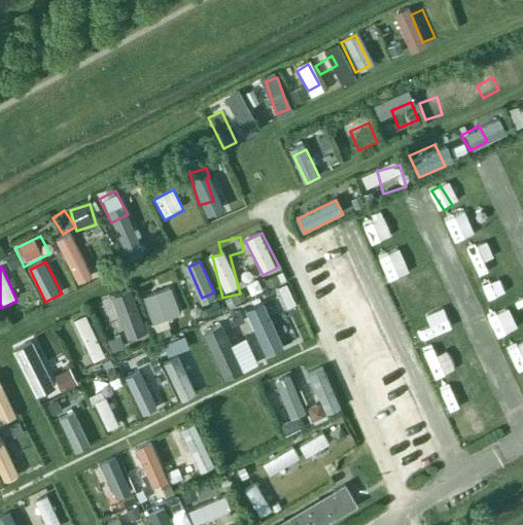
[(171,288),(145,300),(158,325),(182,314),(171,288)]
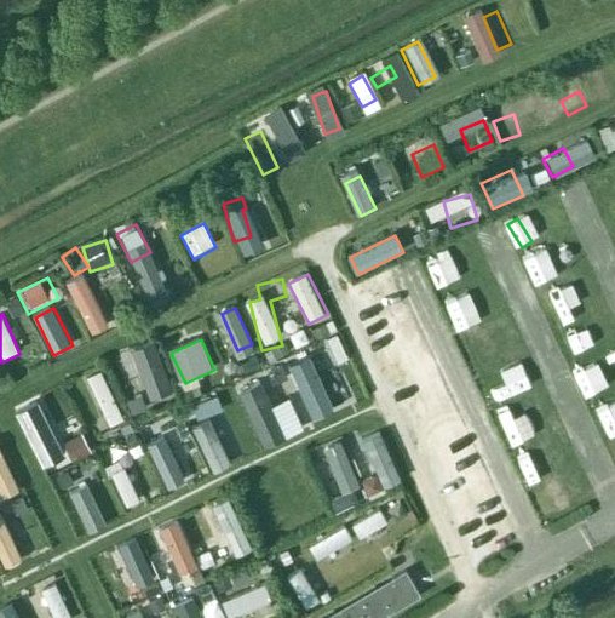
[(500,354),(511,378),(532,370),(521,344),(500,354)]
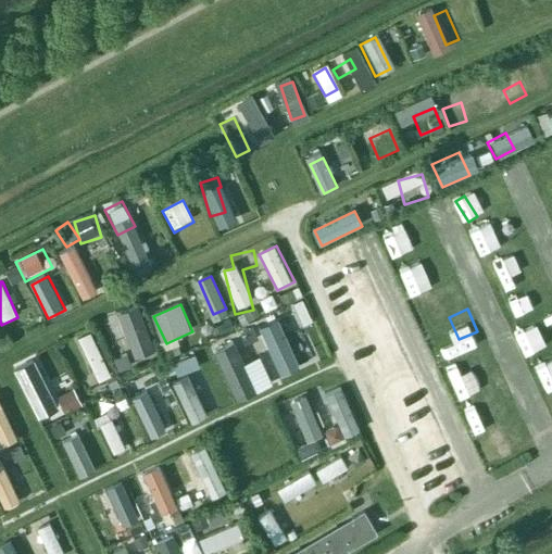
[(525,309),(504,317),(514,339),(534,330),(525,309)]
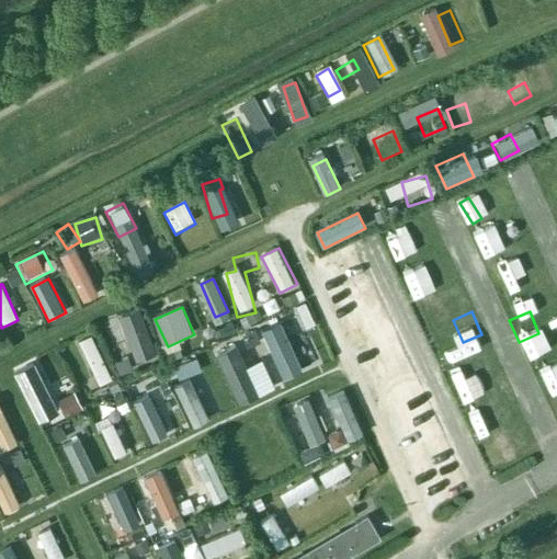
[(134,312),(118,316),(124,349),(139,346),(134,312)]
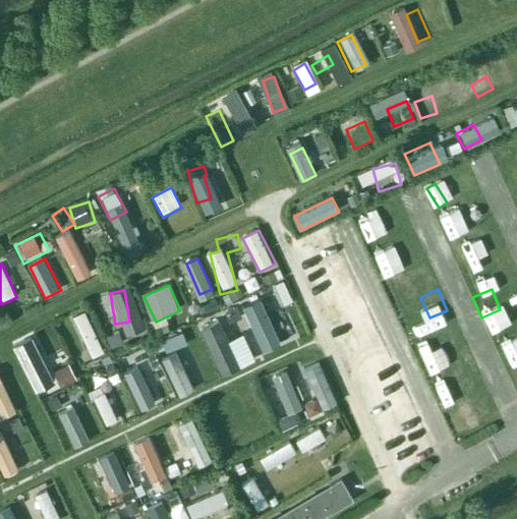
[(76,315),(92,358),(105,354),(89,310),(76,315)]
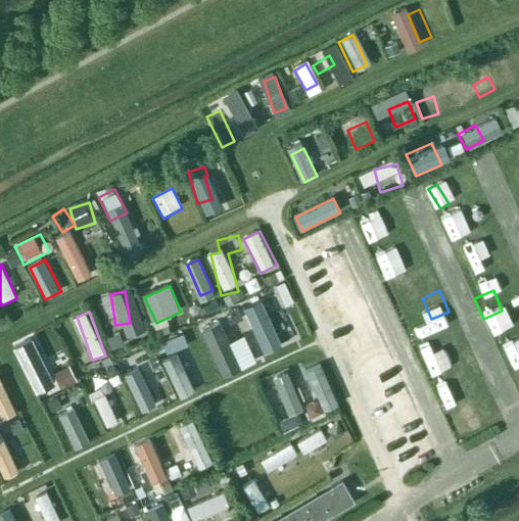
[(234,321),(253,363),(274,353),(254,312),(234,321)]
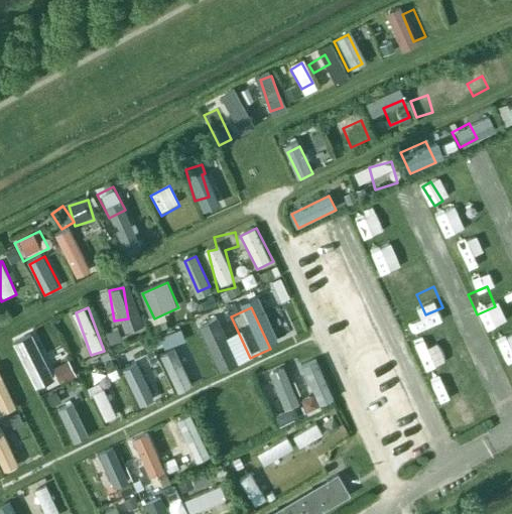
[(235,333),(221,338),(232,366),(245,361),(235,333)]
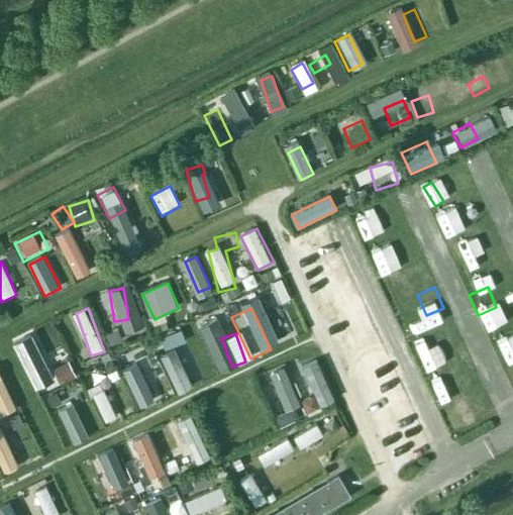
[(323,404),(335,399),(316,359),(305,365),(323,404)]
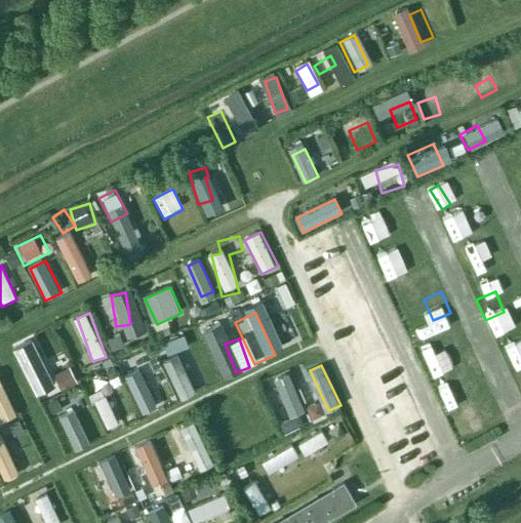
[(190,393),(202,387),(193,368),(181,373),(190,393)]
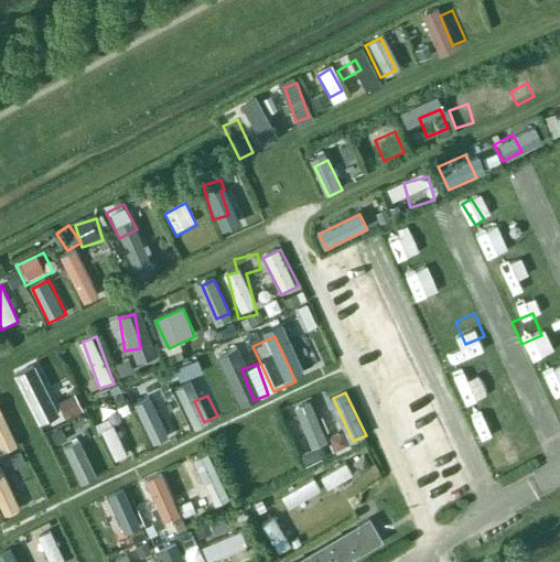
[(153,402),(139,407),(150,444),(164,440),(153,402)]
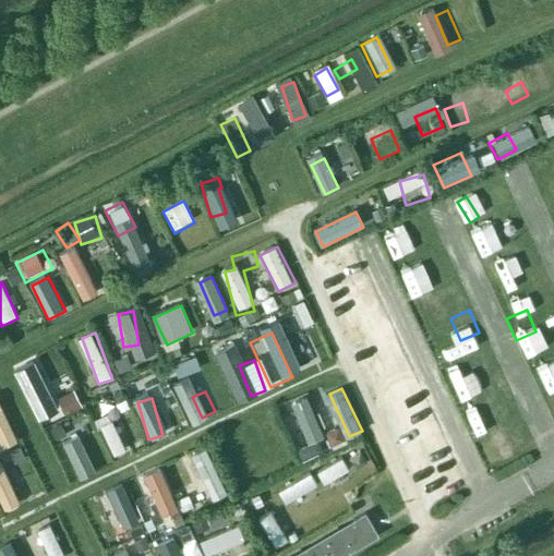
[(313,403),(302,408),(312,434),(323,430),(313,403)]
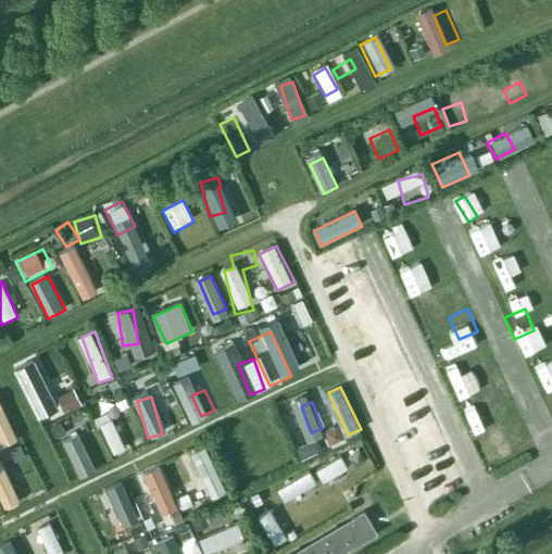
[(113,455),(127,451),(117,419),(103,423),(113,455)]
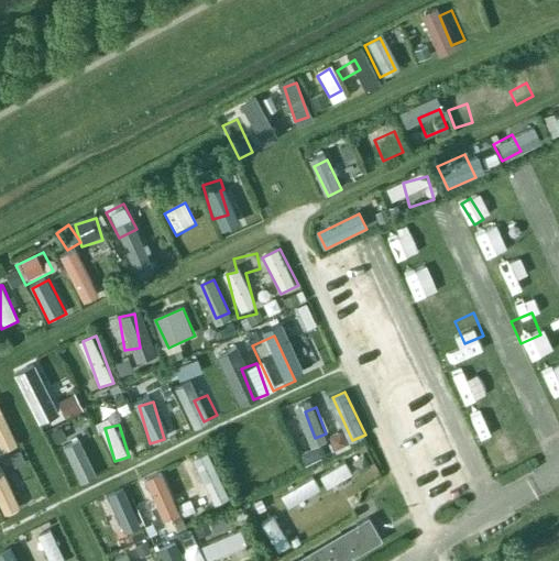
[(80,440),(67,447),(86,482),(98,475),(80,440)]
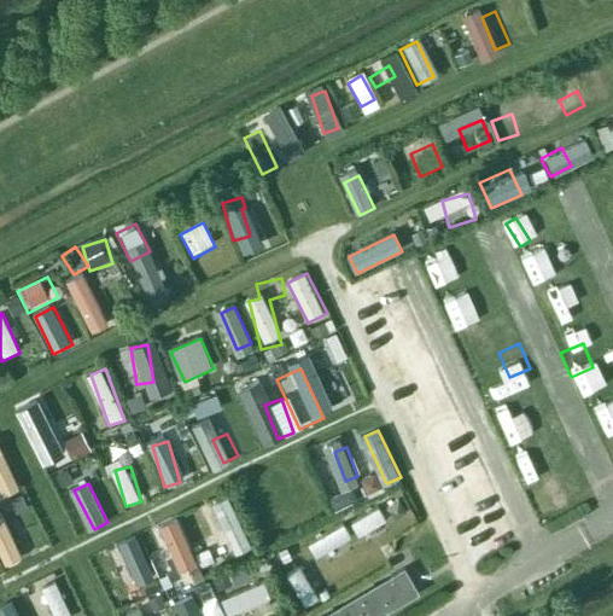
[(212,507),(228,547),(245,541),(229,500),(212,507)]
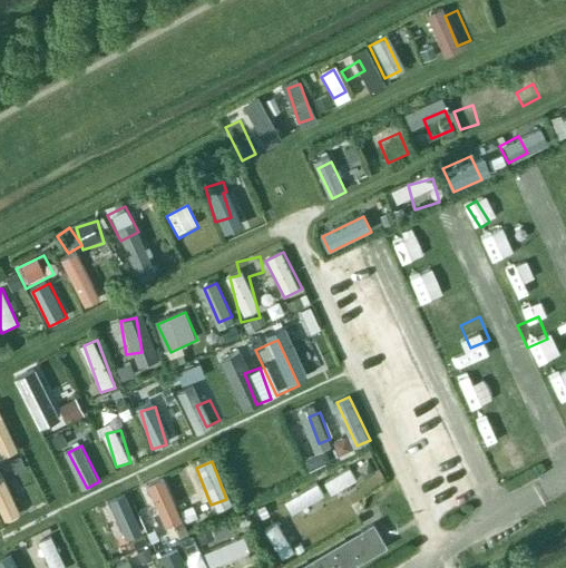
[(354,467),(327,480),(332,493),(360,480),(354,467)]
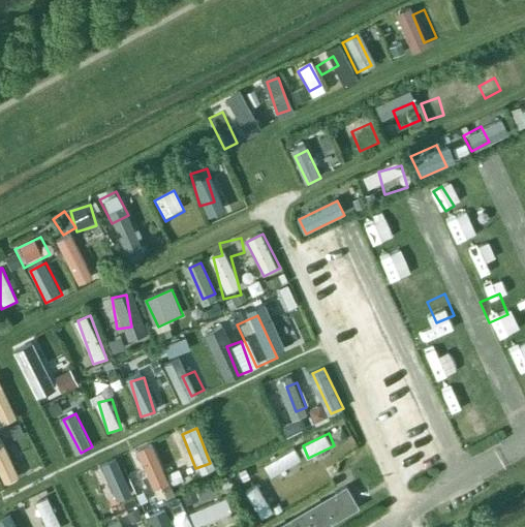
[(0,442),(0,441),(0,476),(11,472),(0,442)]
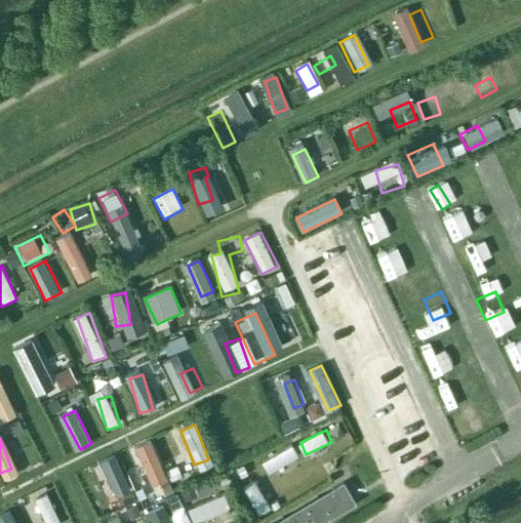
[(150,443),(137,449),(155,487),(167,481),(150,443)]
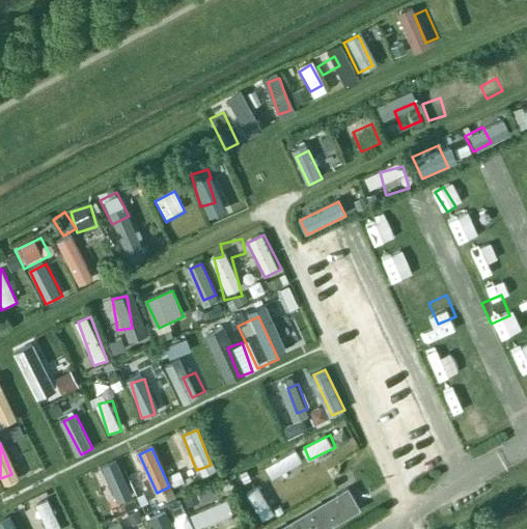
[(299,449),(267,470),(273,480),(306,460),(299,449)]
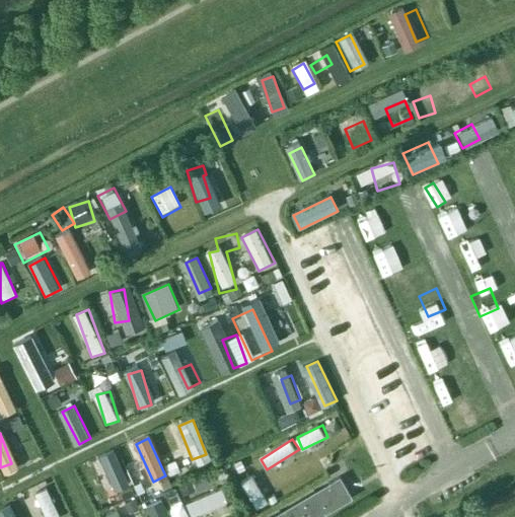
[(103,467),(111,491),(129,486),(121,461),(103,467)]
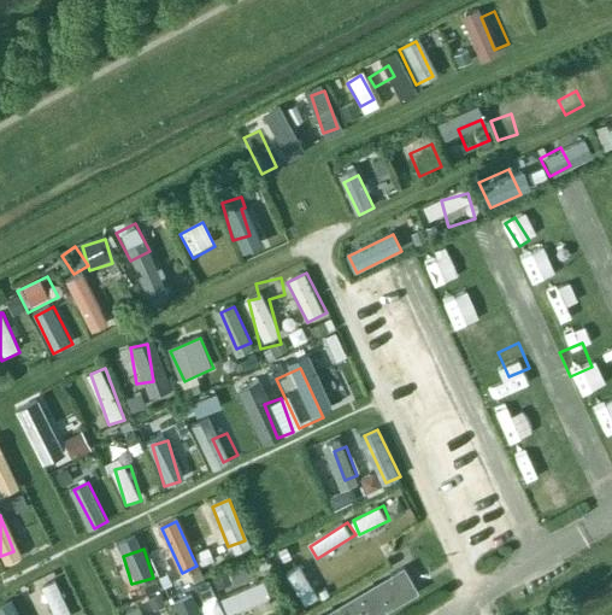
[(236,585),(253,577),(247,561),(229,569),(236,585)]
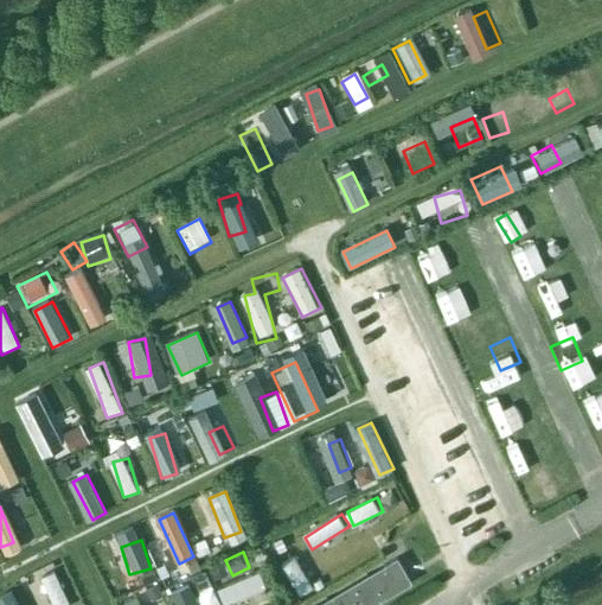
[(301,596),(319,585),(301,555),(283,566),(301,596)]
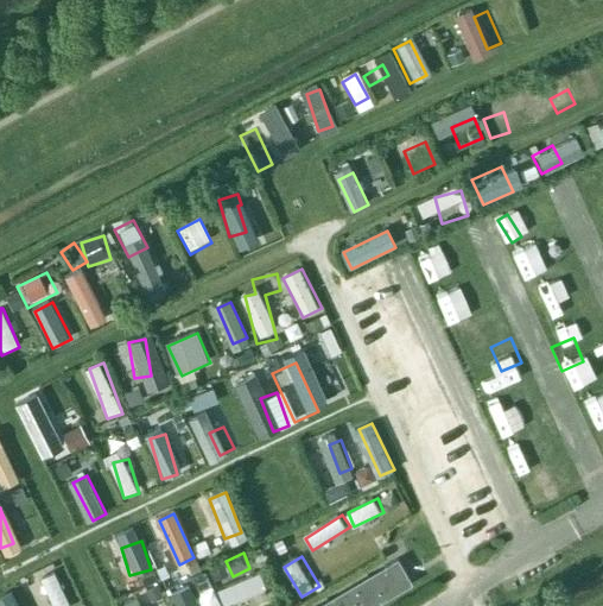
[(385,565),(386,568),(322,605),(378,605),(414,584),(400,556),(385,565)]
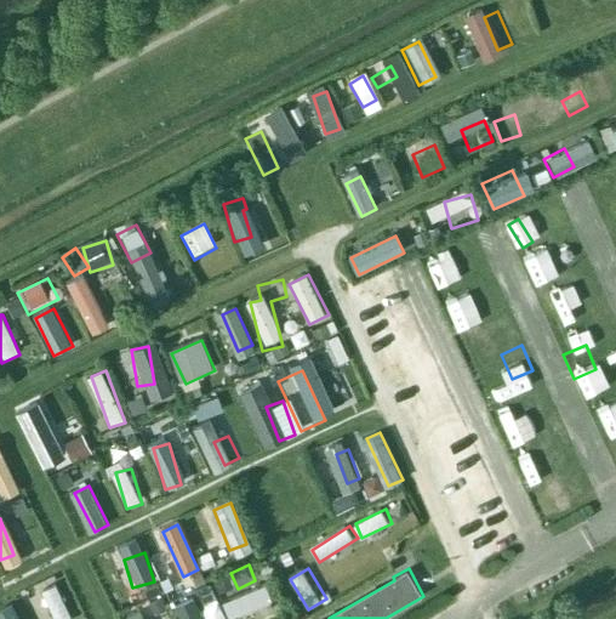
[(45,590),(53,618),(72,618),(62,585),(45,590)]
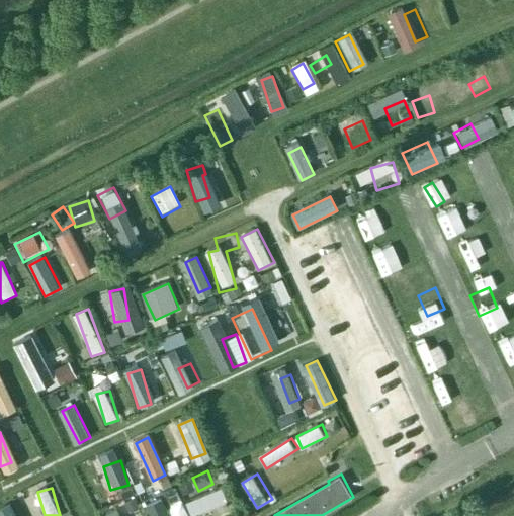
[(220,489),(187,502),(193,515),(226,502),(220,489)]
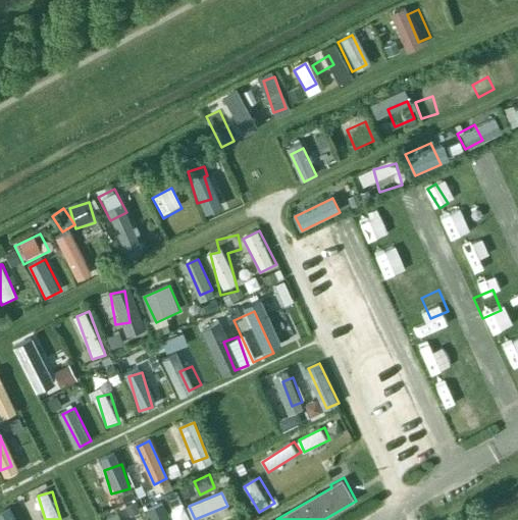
[(182,519),(175,505),(156,513),(158,519),(182,519)]
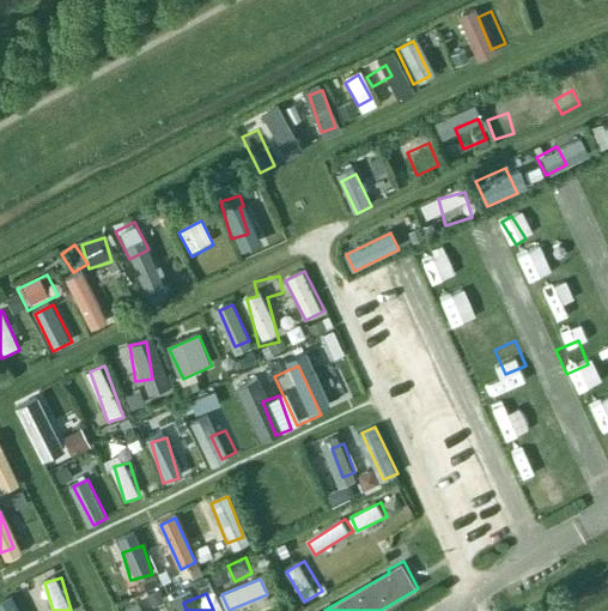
[(24,610),(16,596),(1,603),(5,610),(24,610)]
